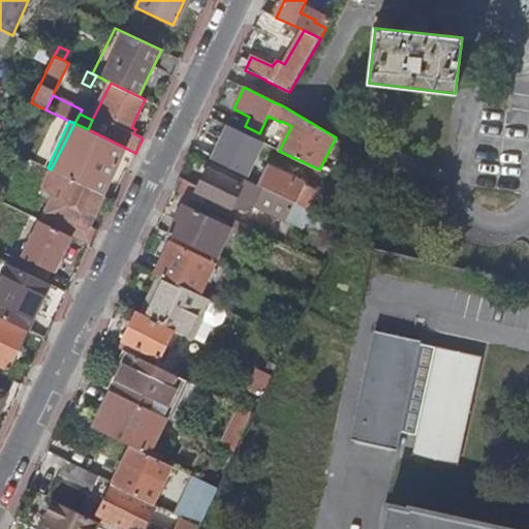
[(51,169),(54,170),(99,193),(103,194),(125,148),(88,129),(74,123),(51,169)]
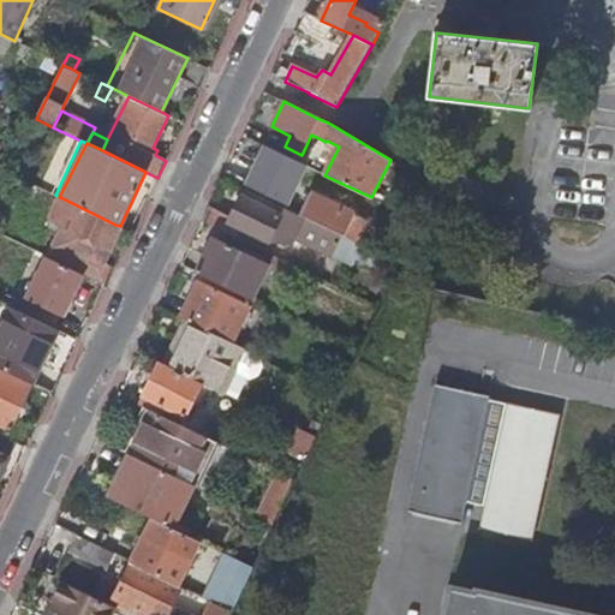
[(287,204),(305,166),(266,147),(248,185),(287,204)]
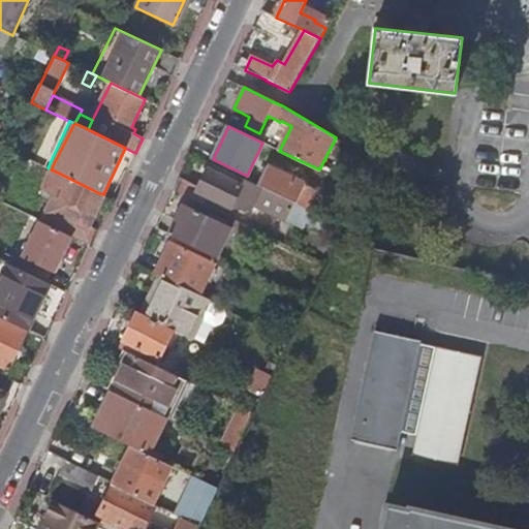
[(230,207),(232,208),(248,210),(251,204),(287,220),(294,204),(258,186),(257,186),(211,163),(199,187),(198,191),(230,207)]
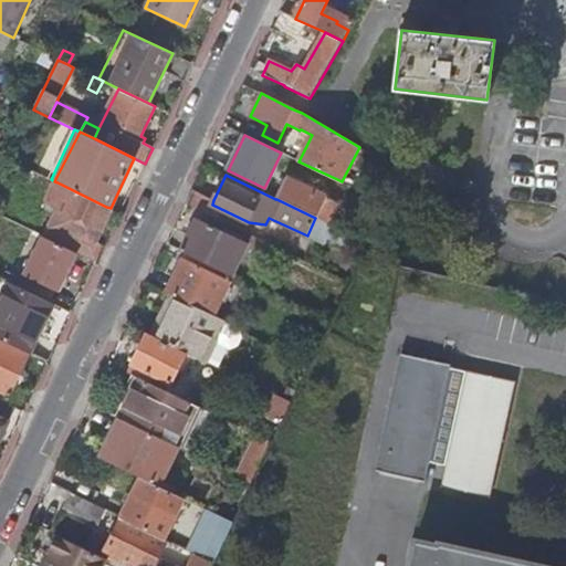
[(322,221),(329,226),(339,205),(285,178),(275,199),(276,199),(315,218),(322,221)]
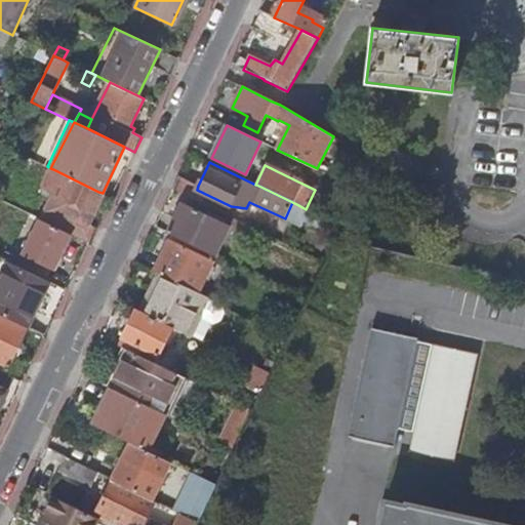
[(72,235),(89,243),(96,230),(87,226),(96,206),(92,204),(98,192),(53,169),(44,188),(56,194),(43,220),(72,235)]
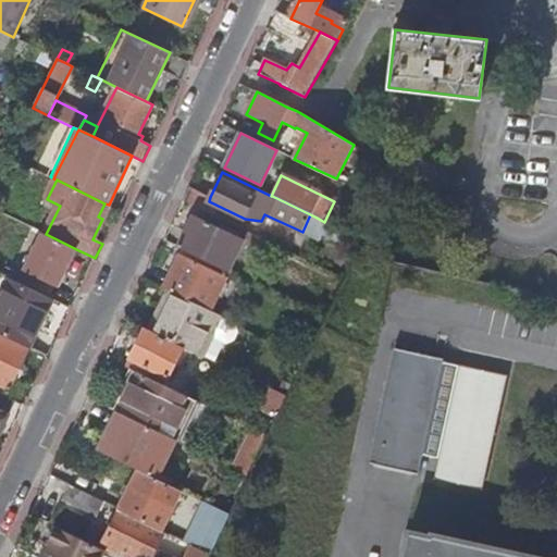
[(183,201),(240,229),(245,219),(243,218),(209,201),(210,197),(189,187),(183,201)]
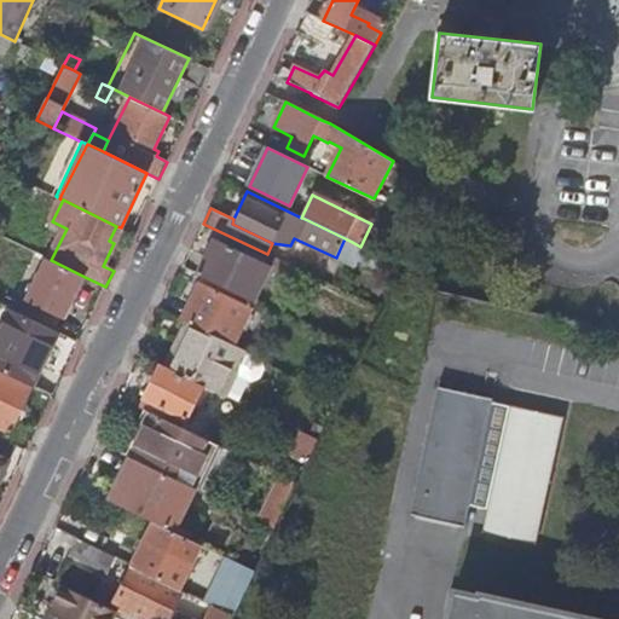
[(343,261),(352,242),(345,238),(336,258),(343,261)]
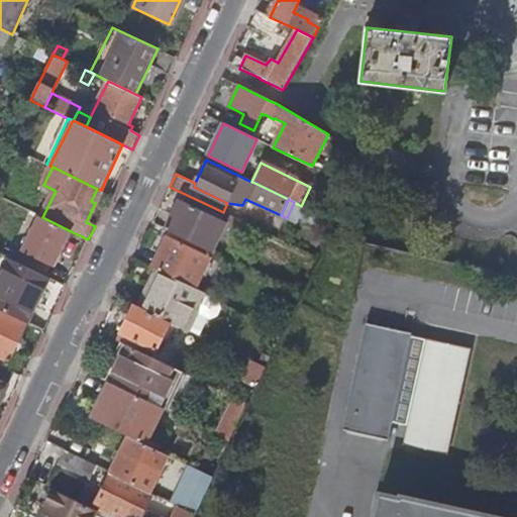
[(205,248),(213,252),(226,223),(178,200),(164,229),(172,233),(205,248)]
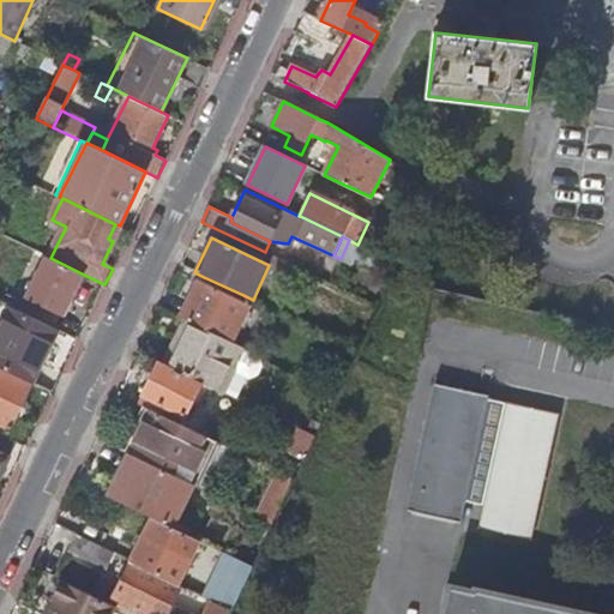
[(47,257),(22,311),(58,327),(84,275),(50,258),(47,257)]
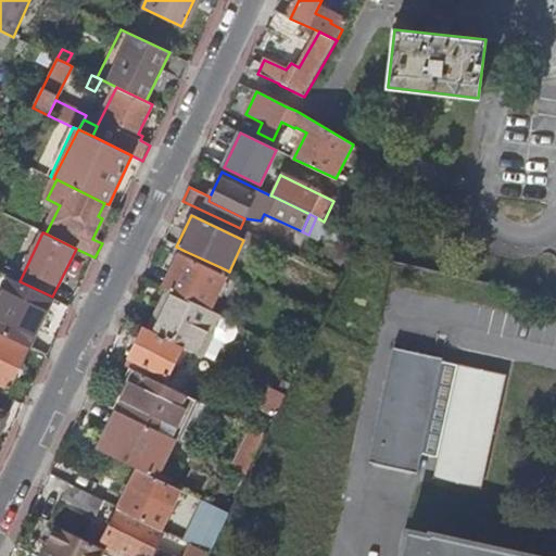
[(173,292),(207,310),(223,276),(217,274),(220,267),(185,251),(166,289),(173,292)]
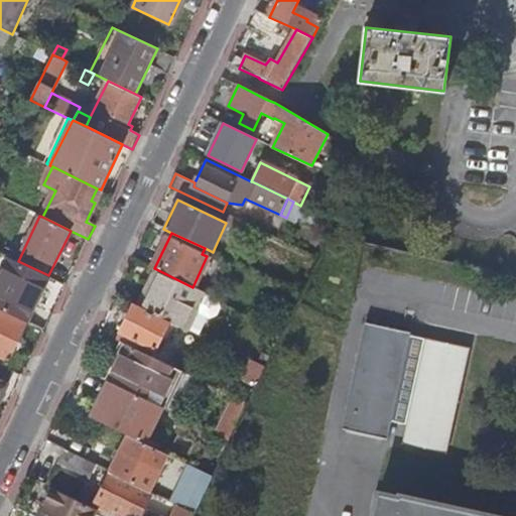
[(223,268),(227,259),(217,254),(213,263),(223,268)]
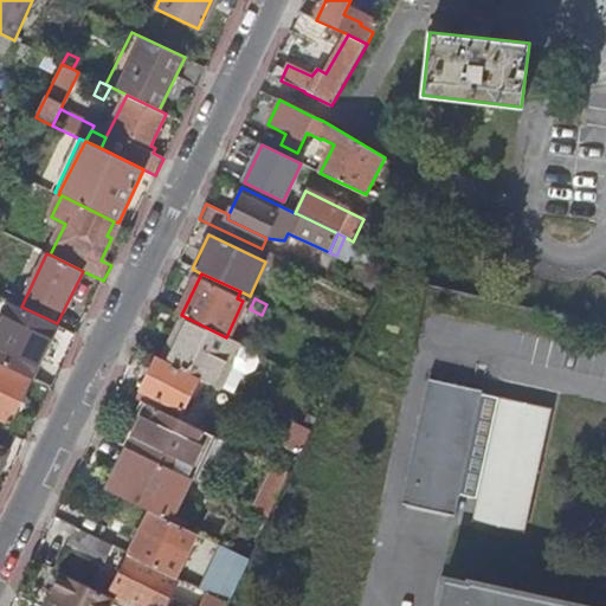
[(0,362),(31,378),(57,324),(57,323),(21,307),(12,303),(0,327),(0,362)]
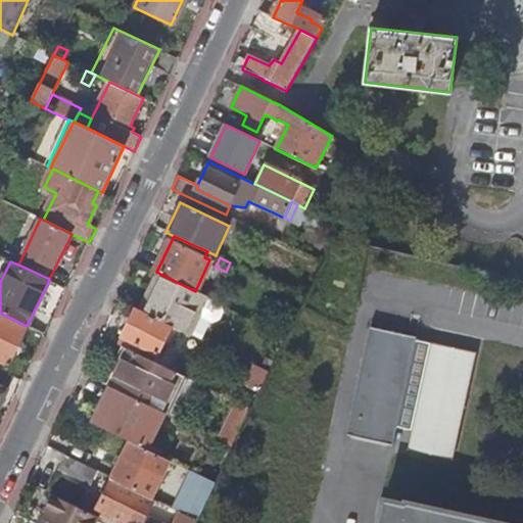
[(189,334),(207,296),(195,291),(162,275),(152,297),(146,295),(139,310),(177,328),(187,333),(189,334)]
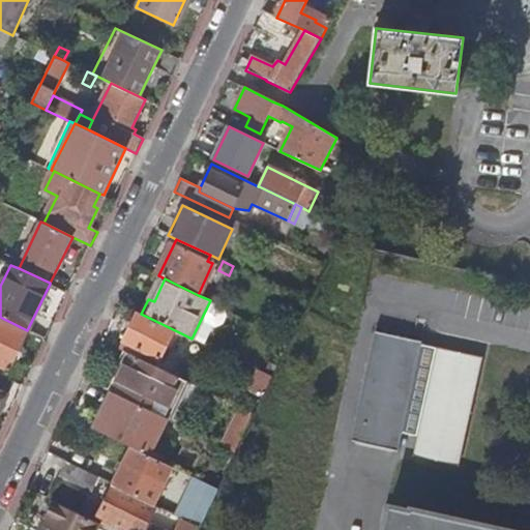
[(171,335),(177,339),(179,332),(141,314),(137,313),(124,342),(160,359),(171,335)]
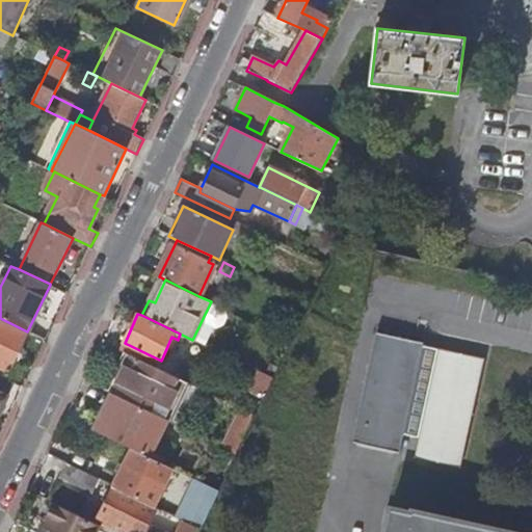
[(0,367),(14,374),(21,357),(18,355),(29,333),(27,331),(0,318),(0,367)]
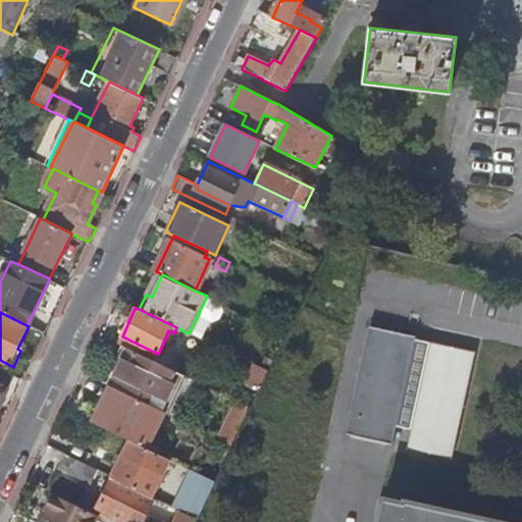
[(184,340),(187,332),(176,327),(174,333),(173,334),(184,340)]
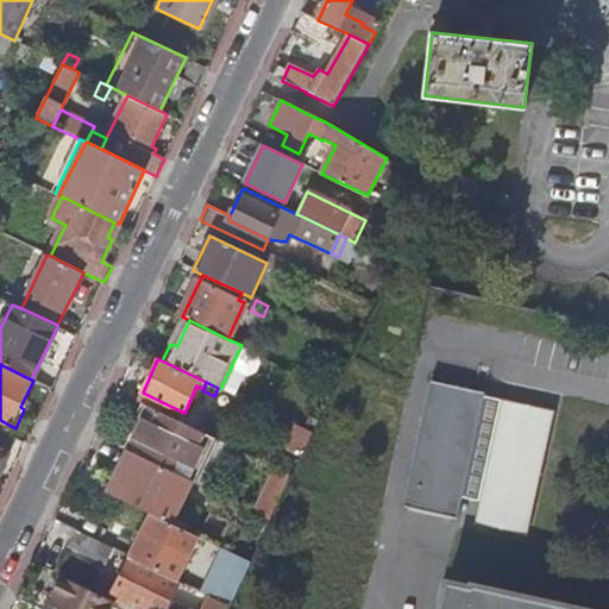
[(407,487),(402,508),(458,520),(463,498),(481,503),(477,523),(525,534),(552,410),(428,385),(428,389),(431,390),(409,487),(407,487)]
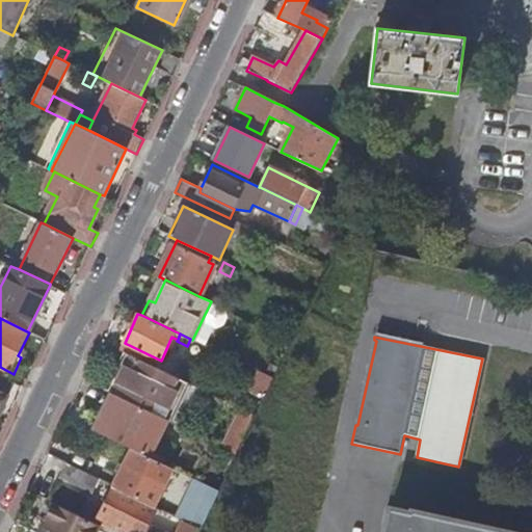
[(128,354),(111,392),(115,395),(151,411),(161,417),(168,420),(187,383),(128,354)]
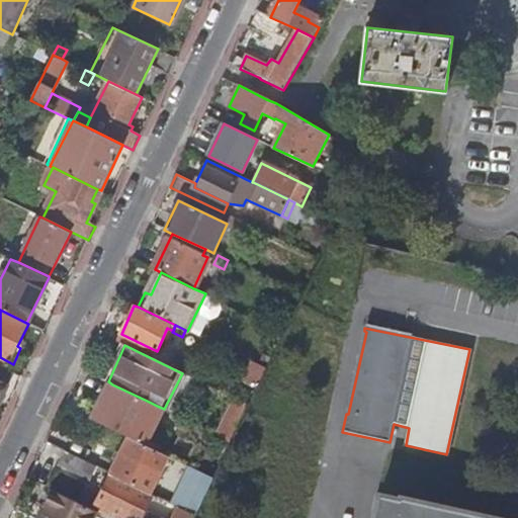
[(266,368),(252,361),(245,377),(258,383),(266,368)]
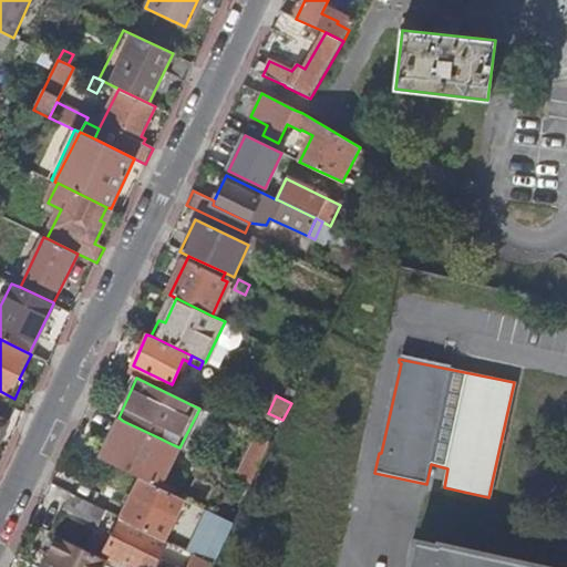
[(0,437),(14,408),(0,400),(0,437)]
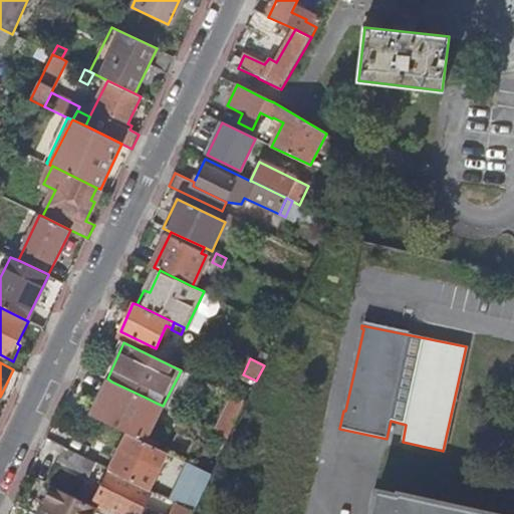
[(181,370),(163,406),(173,411),(175,412),(193,375),(181,370)]
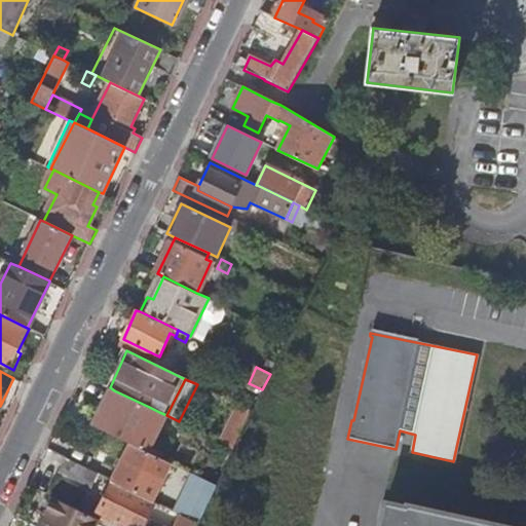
[(149,407),(114,390),(97,427),(130,444),(142,449),(159,412),(149,407)]
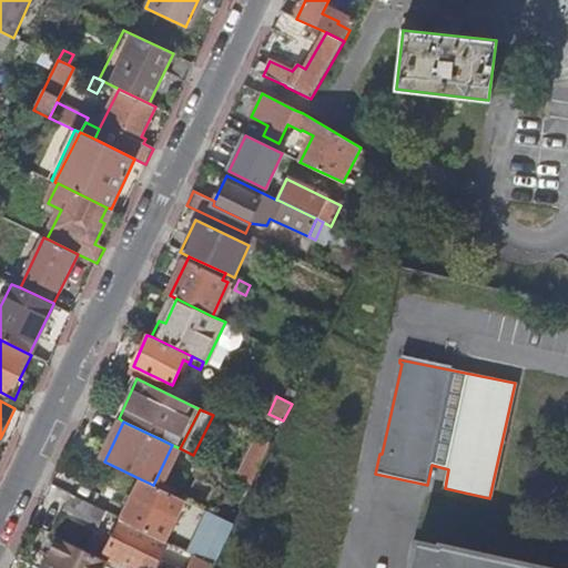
[(236,476),(253,484),(272,444),(256,436),(236,476)]
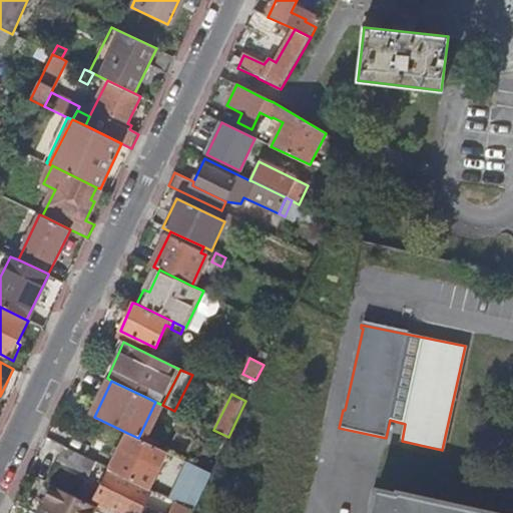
[(138,438),(127,433),(109,469),(149,488),(166,451),(138,438)]
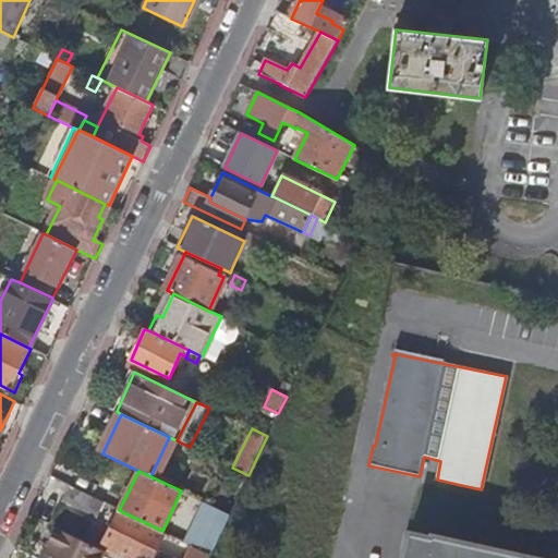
[(105,504),(71,486),(64,501),(97,518),(105,504)]
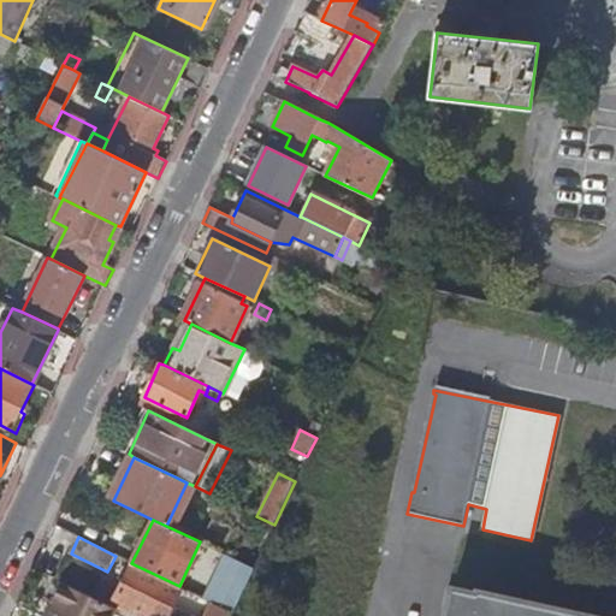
[(214,602),(232,611),(254,568),(226,555),(205,598),(214,602)]
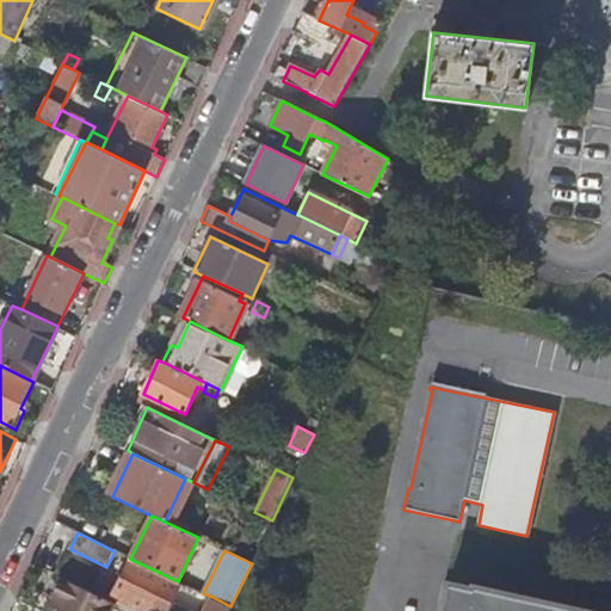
[(113,594),(146,610),(168,610),(183,584),(178,581),(130,559),(115,592),(113,594)]
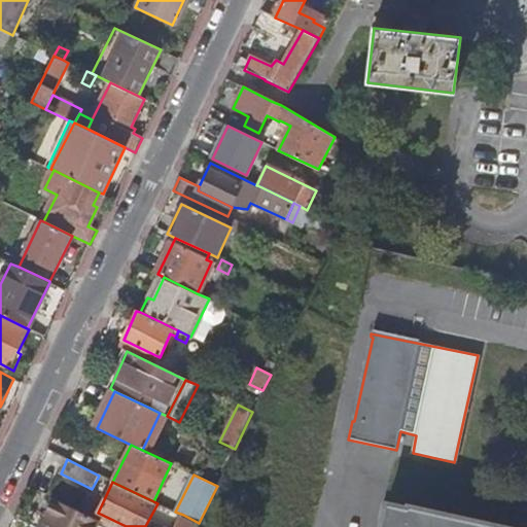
[(77,511),(50,497),(42,513),(54,518),(48,526),(104,526),(106,524),(95,519),(77,511)]
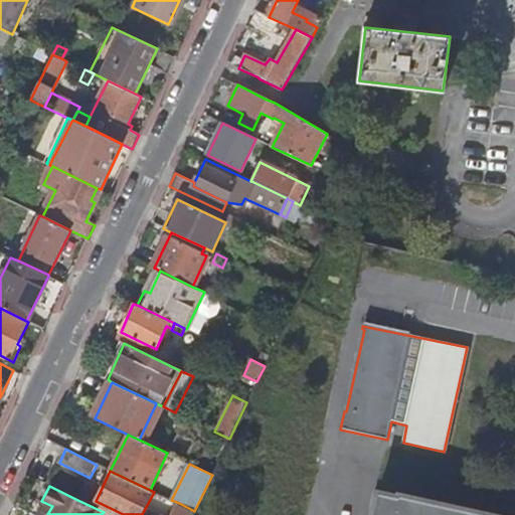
[(79,491),(75,499),(93,507),(96,501),(97,499),(79,491)]
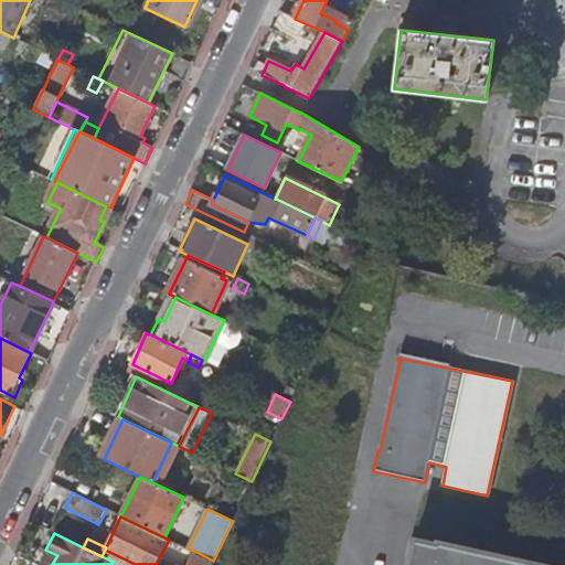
[(414,540),(408,564),(539,564),(526,562),(526,561),(524,561),(524,562),(483,553),(483,552),(481,551),(481,553),(440,543),(441,542),(438,542),(437,544),(414,540)]
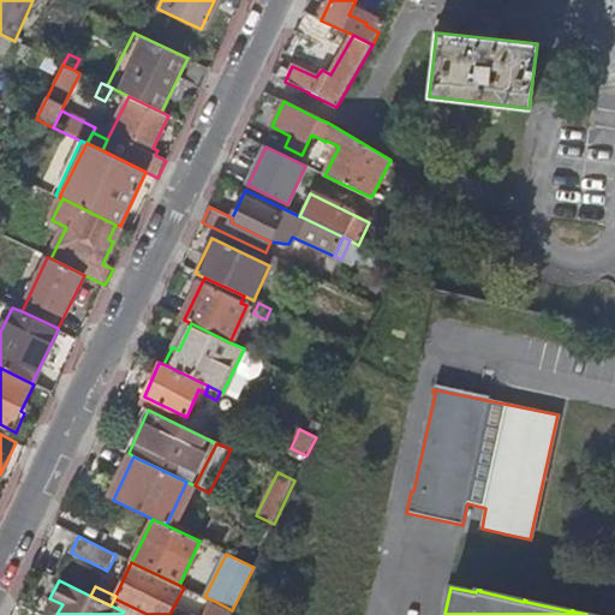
[(57,614),(63,604),(49,598),(41,614),(57,614)]
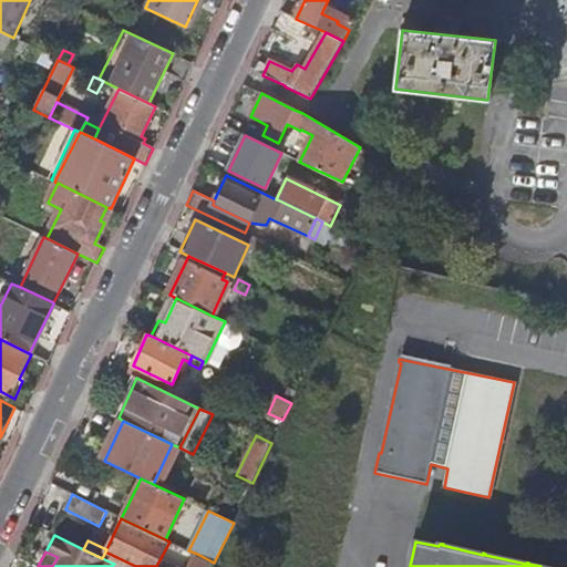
[(114,564),(119,566),(135,566),(105,552),(102,558),(114,564)]
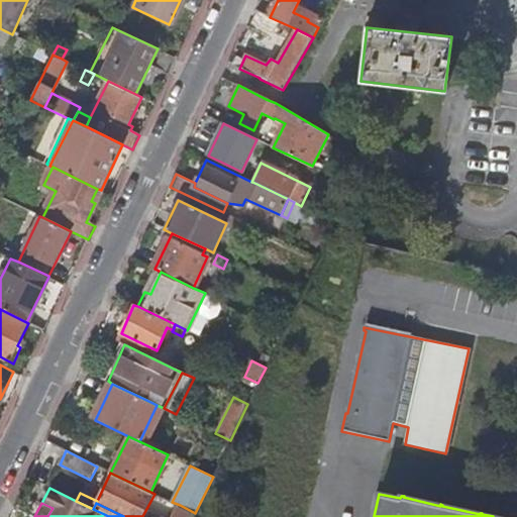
[(173,516),(193,516),(195,513),(180,505),(173,516)]
